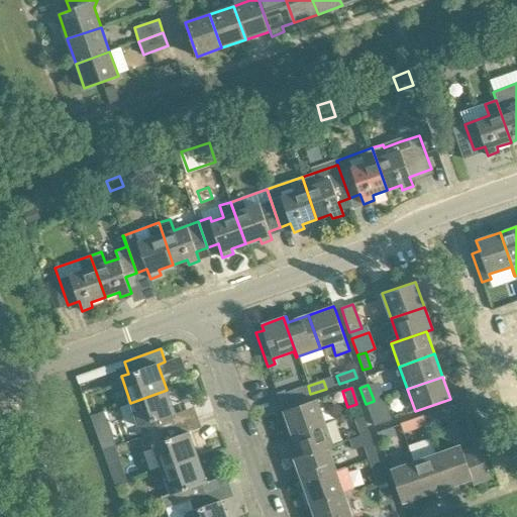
[(284,394),(287,402),(302,397),(299,389),(284,394)]
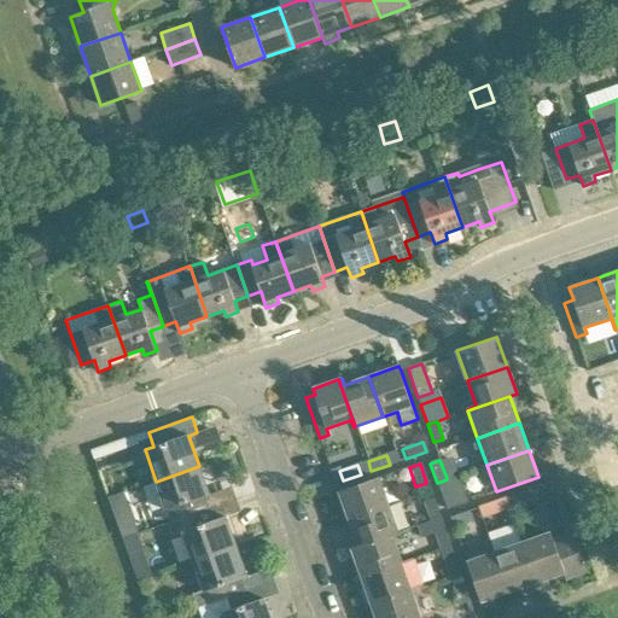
[(167,525),(209,509),(204,496),(209,494),(199,466),(156,482),(165,509),(185,502),(190,516),(167,524),(167,525)]
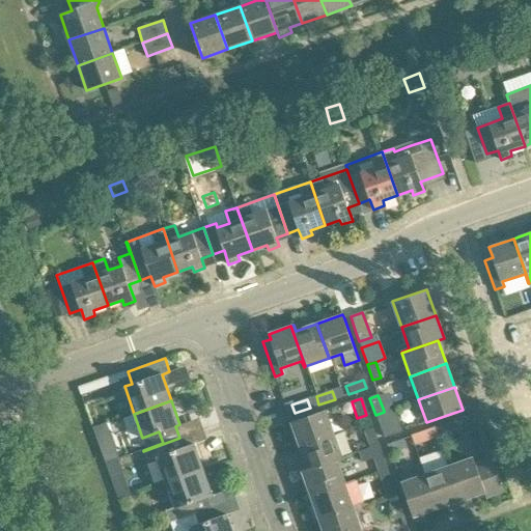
[(300,448),(334,436),(326,410),(291,422),(300,448)]
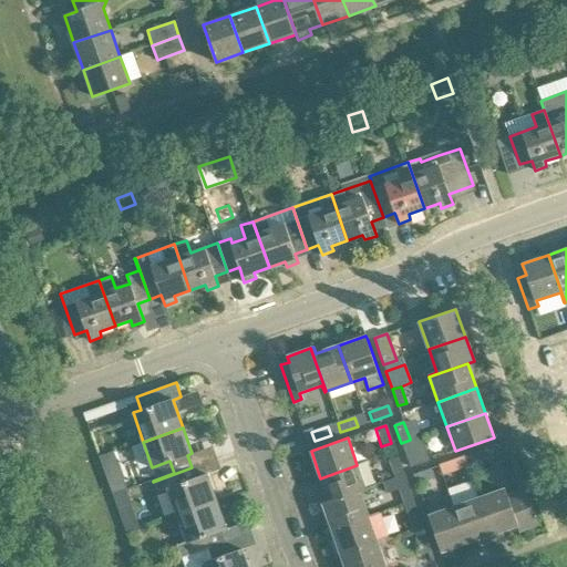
[(419,465),(413,447),(410,440),(401,443),(404,451),(410,468),(419,465)]
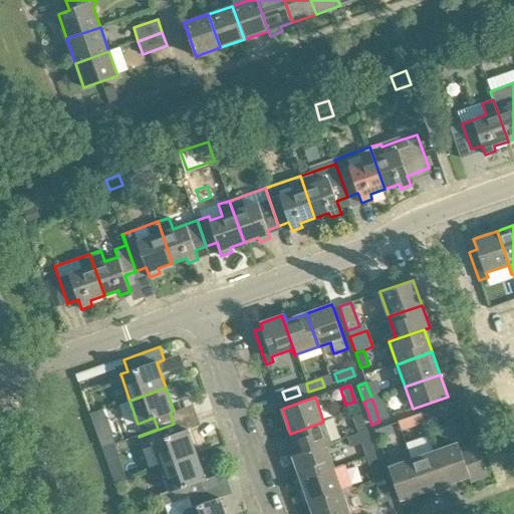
[(444,407),(428,413),(431,421),(447,415),(444,407)]
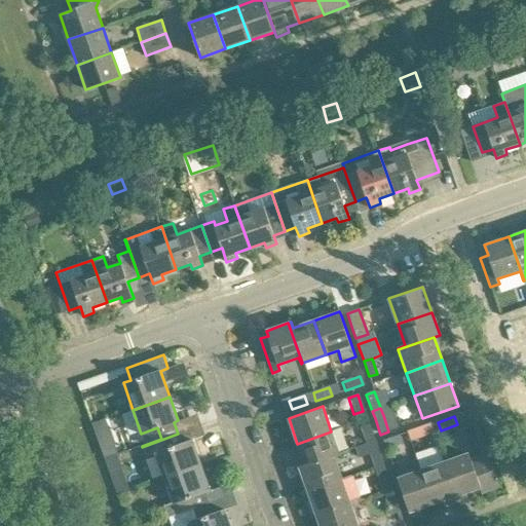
[(106,418),(91,423),(104,457),(118,452),(106,418)]
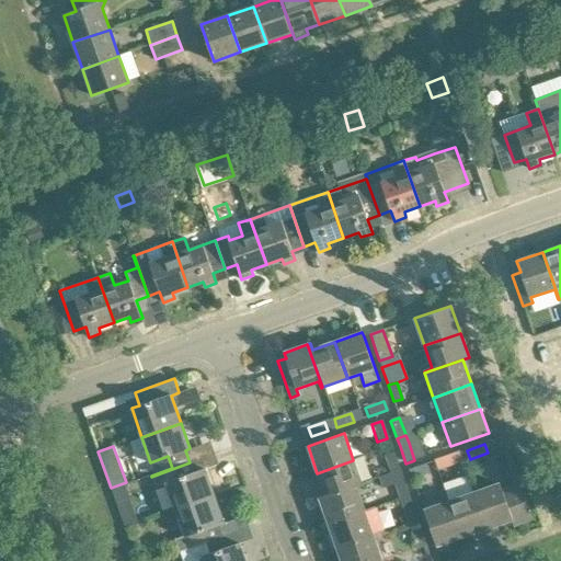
[(461,461),(459,453),(441,459),(444,468),(461,461)]
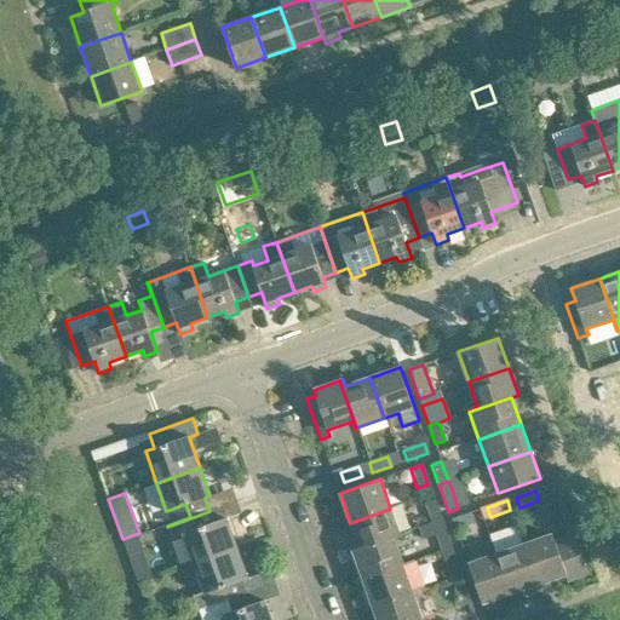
[(431,524),(443,521),(436,503),(425,506),(431,524)]
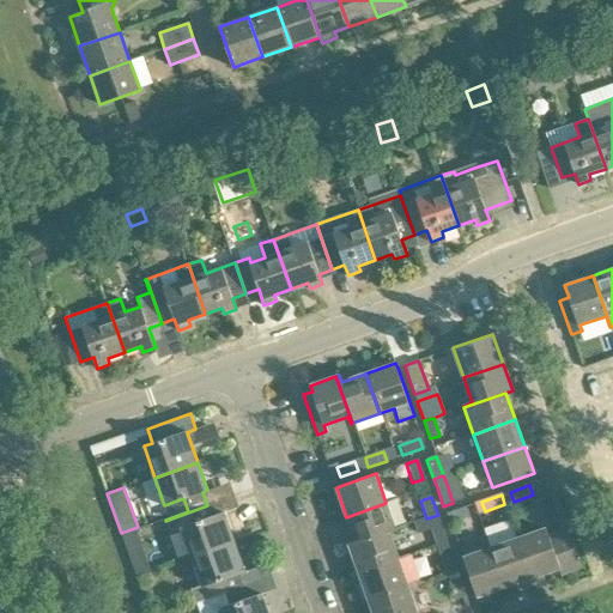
[(350,546),(389,532),(388,530),(395,528),(386,503),(346,517),(354,541),(349,544),(350,546)]
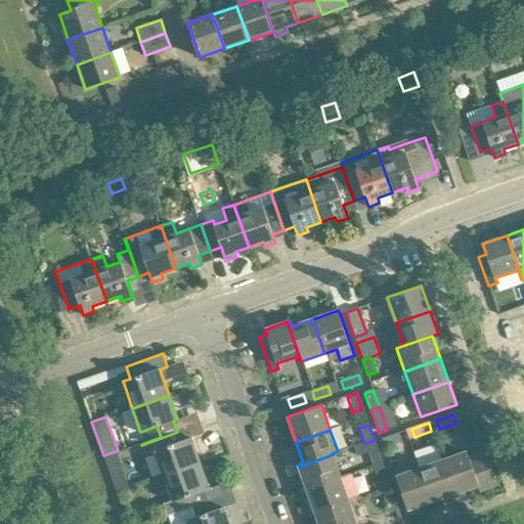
[(164,478),(202,465),(191,438),(184,440),(183,437),(179,438),(177,432),(141,445),(145,454),(155,451),(164,478)]
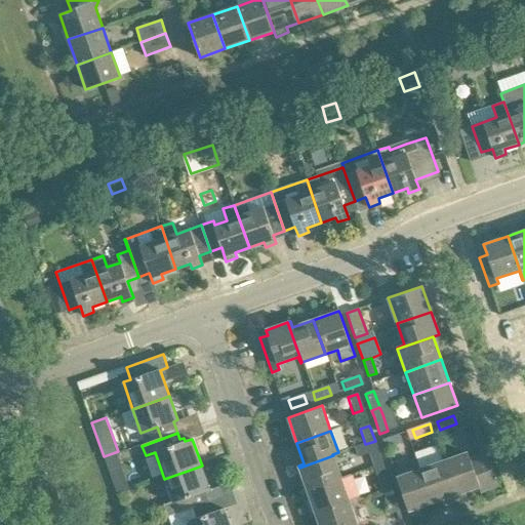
[(385,448),(386,448),(401,443),(399,435),(381,441),(385,448)]
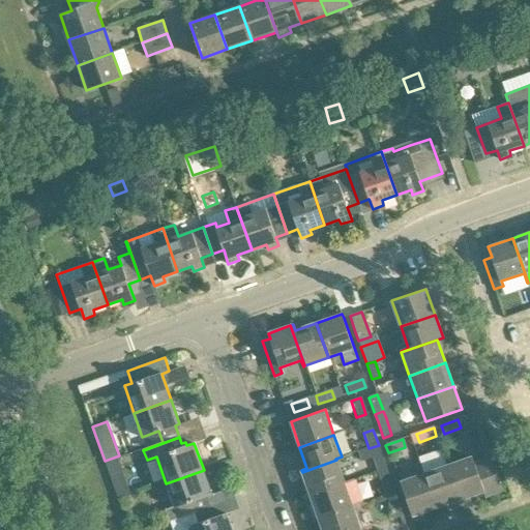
[(375,465),(384,462),(379,445),(369,448),(375,465)]
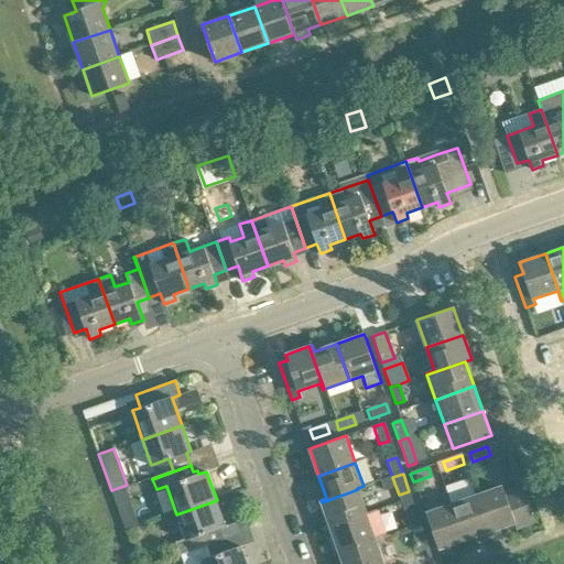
[(473,488),(489,532),(514,523),(516,529),(535,522),(522,486),(505,492),(502,486),(476,495),(474,487),(473,488)]
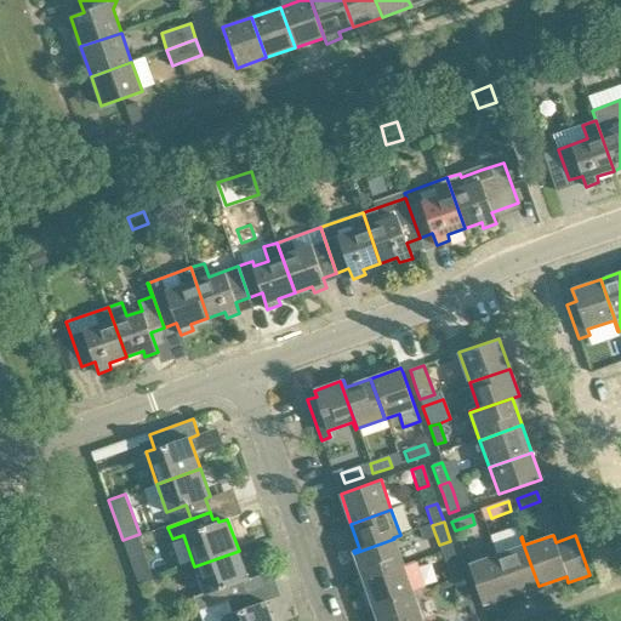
[(511,596),(539,586),(520,537),(495,546),(497,554),(496,556),(511,596)]
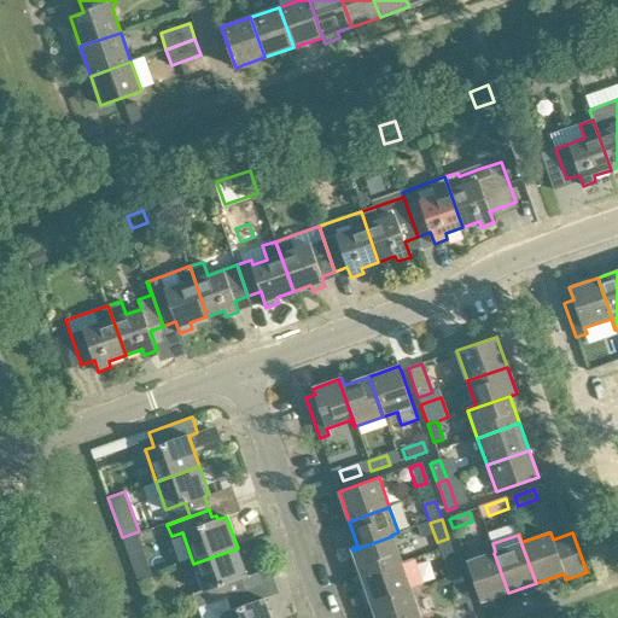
[(413,559),(401,563),(392,536),(353,551),(362,578),(414,559),(413,559)]
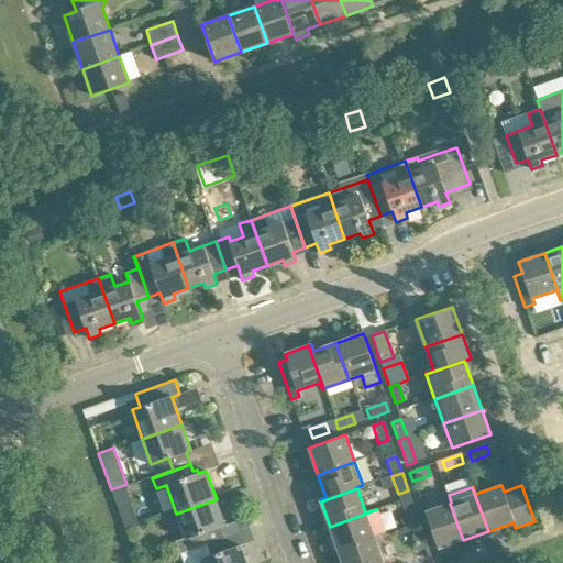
[(208,544),(224,538),(220,527),(225,526),(217,499),(176,514),(186,539),(175,543),(179,553),(207,543),(208,544)]
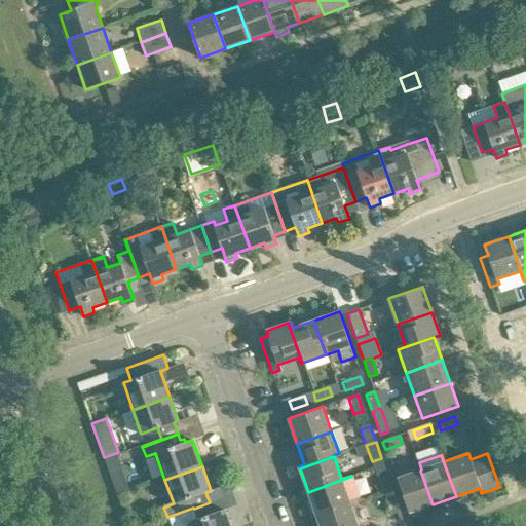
[(409,513),(433,504),(420,471),(398,478),(409,513)]
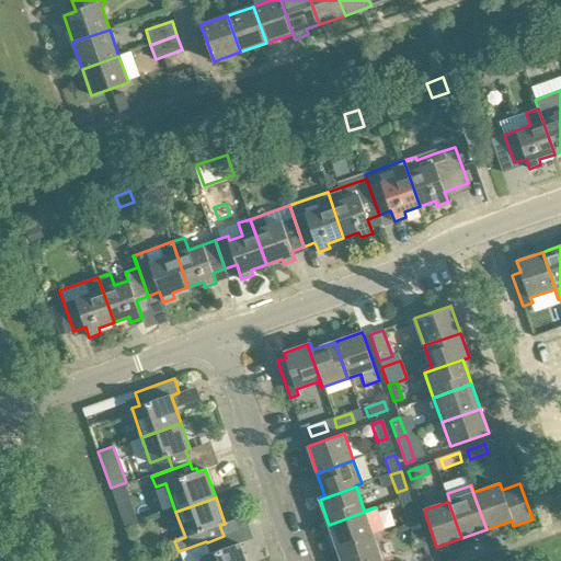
[(408,524),(419,521),(412,503),(402,507),(408,524)]
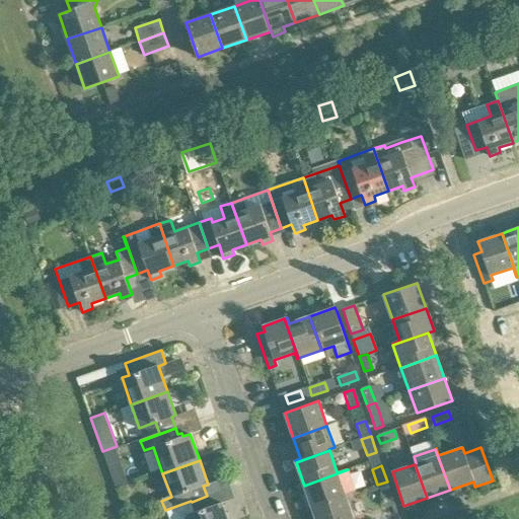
[(346,496),(355,492),(348,469),(304,486),(312,508),(346,496)]
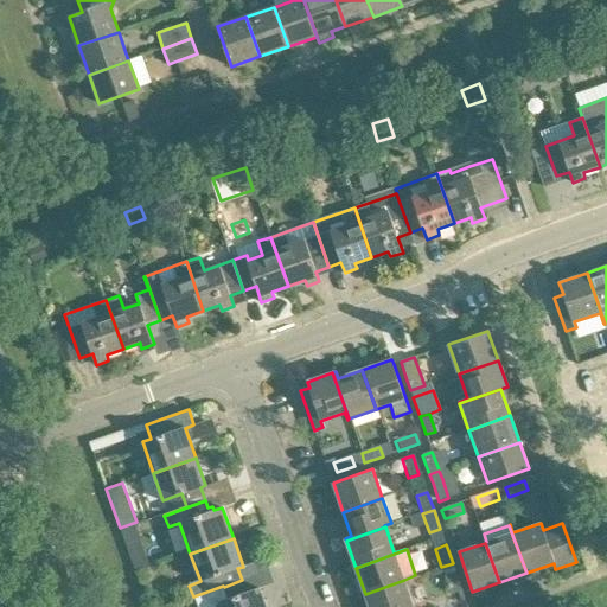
[(451,594),(462,589),(455,573),(445,576),(451,594)]
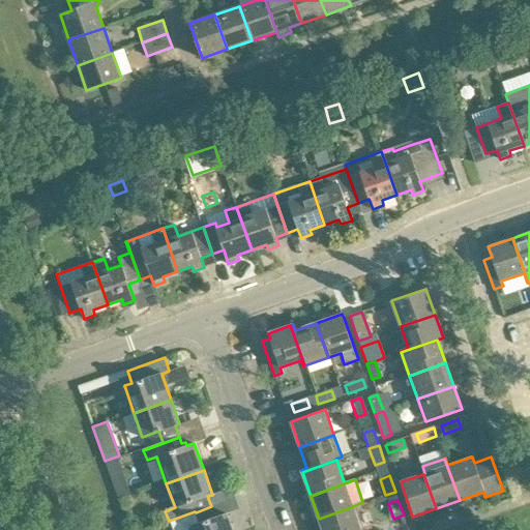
[(190,529),(232,529),(227,512),(215,517),(211,506),(196,512),(199,523),(189,526),(190,529)]
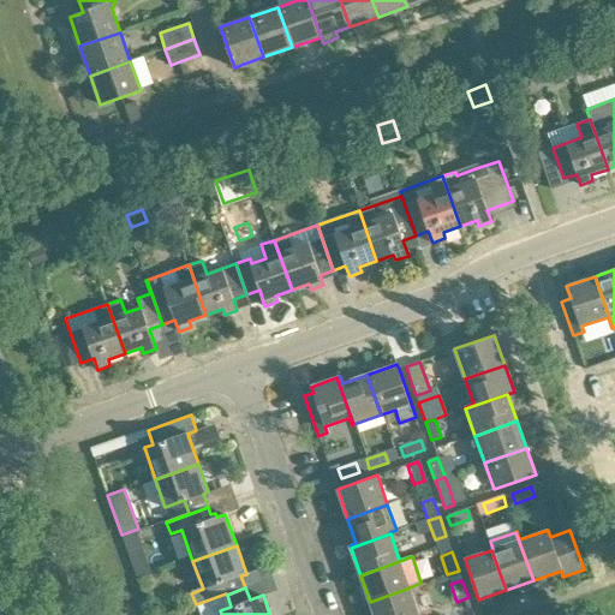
[(417,614),(419,614),(411,592),(410,587),(370,602),(374,614),(417,614)]
